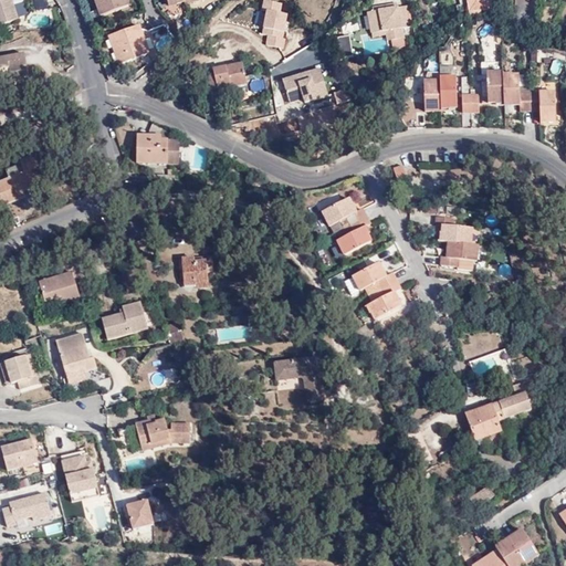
[(18,17),(12,0),(0,0),(0,25),(19,20),(18,17)]
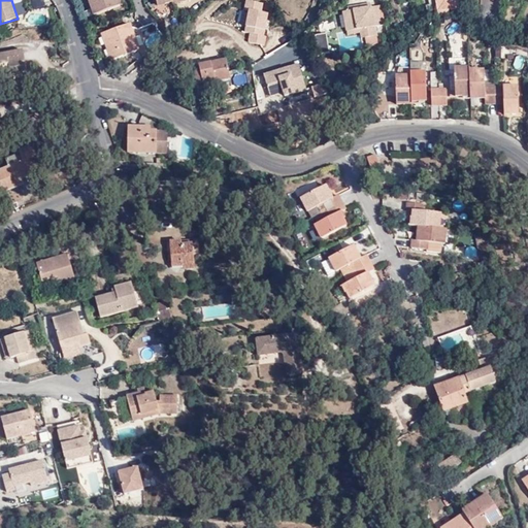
[(19,0),(11,0),(17,15),(24,12),(19,0)]
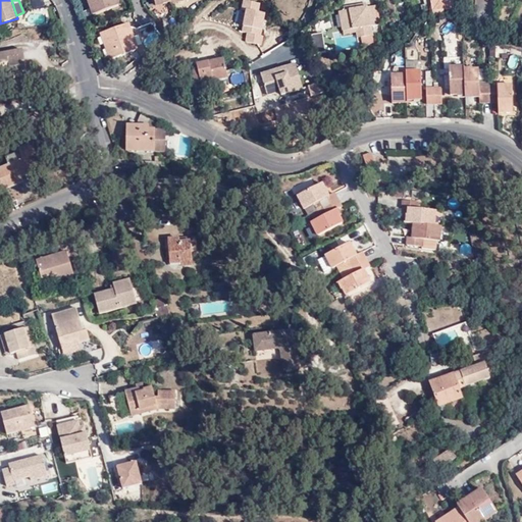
[(118,4),(116,0),(92,0),(90,1),(95,12),(118,4)]
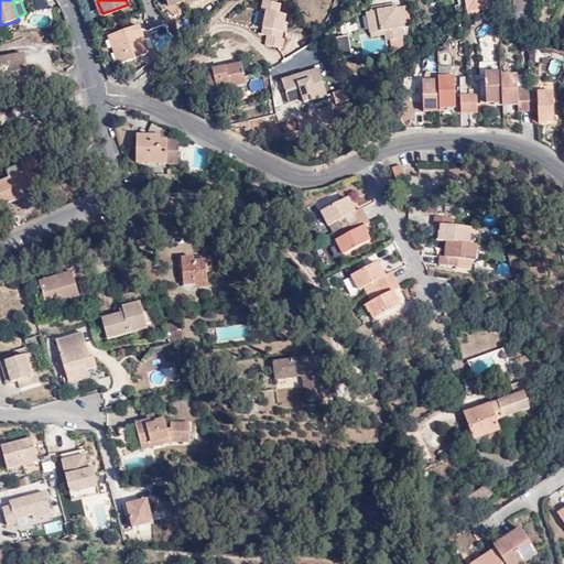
[(464,0),(465,13),(488,12),(487,0),(475,0),(476,0),(475,0),(464,0)]
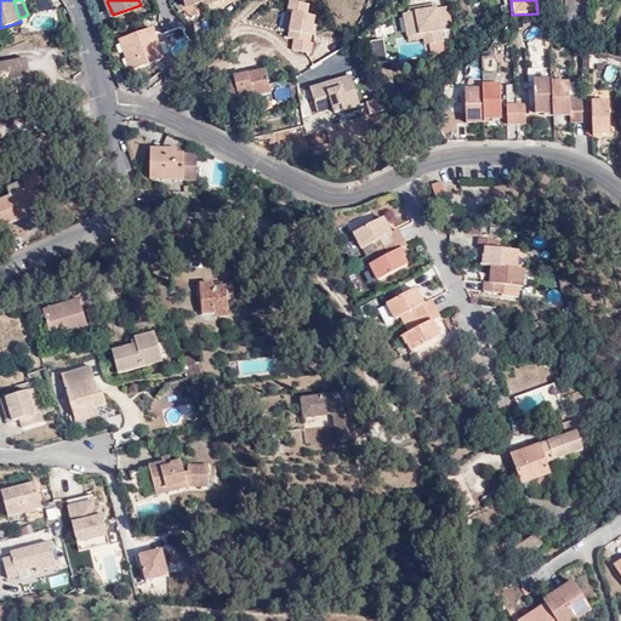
[(439,9),(433,10),(408,13),(402,15),(405,43),(421,41),(422,45),(438,44),(438,33),(444,32),(440,9),(439,9)]
